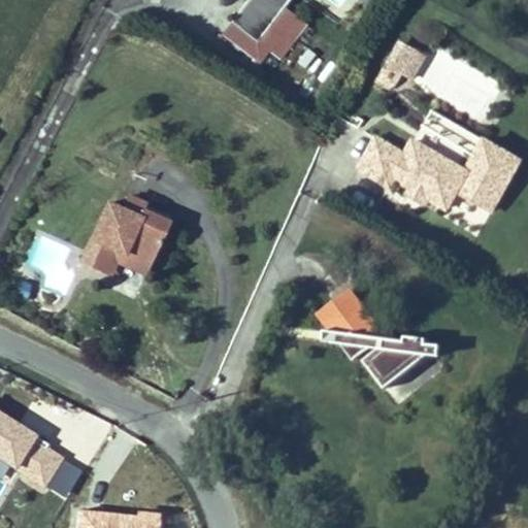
[(248,0),(231,24),(281,61),(305,26),(284,9),(290,0),(289,0),(248,0)]
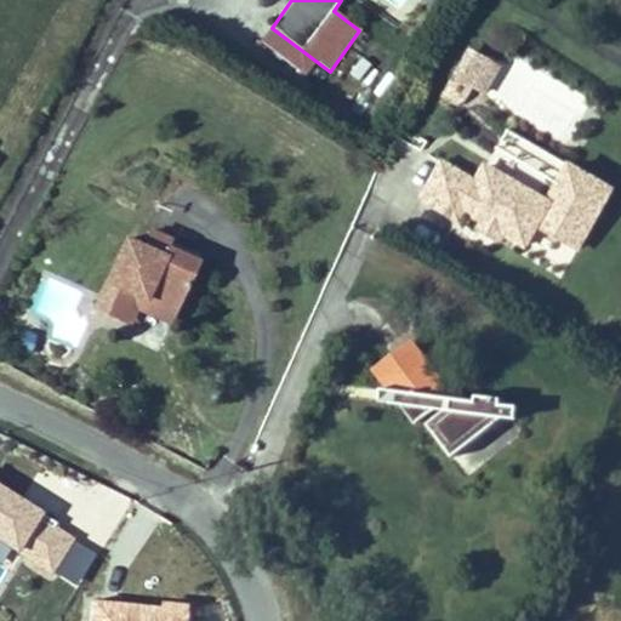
[(469,110),(496,63),(468,46),(440,95),(469,110)]
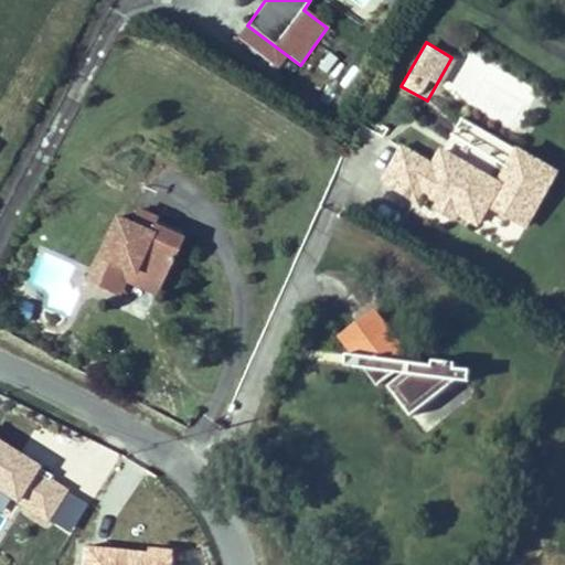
[(466,117),(450,139),(499,171),(513,149),(466,117)]
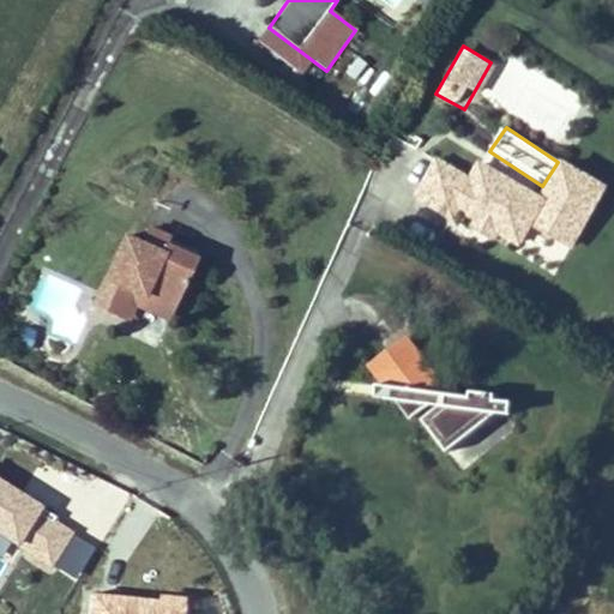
[(543,200),(482,164),(473,181),(439,162),(419,196),(453,216),(459,208),(480,220),(483,221),(497,229),(521,242),(533,222),(572,246),(606,188),(565,164),(543,200)]
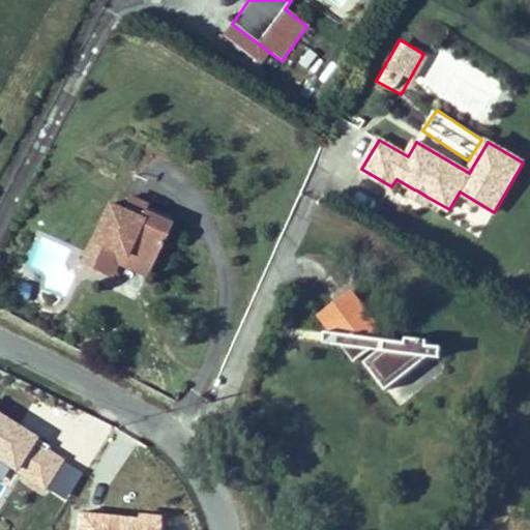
[(417,190),(414,189),(410,196),(424,204),(429,198),(417,190)]
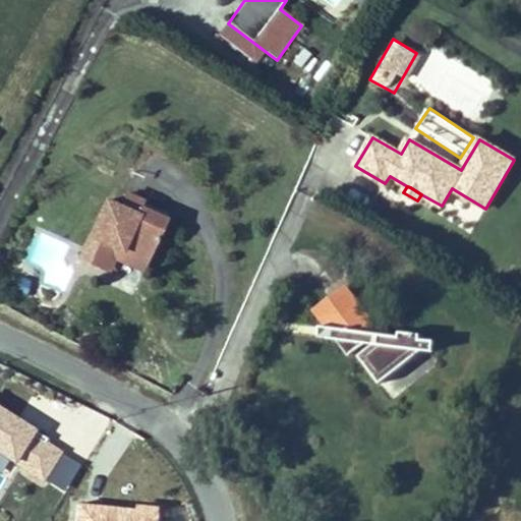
[(145,203),(126,194),(120,208),(136,215),(139,209),(141,210),(145,203)]
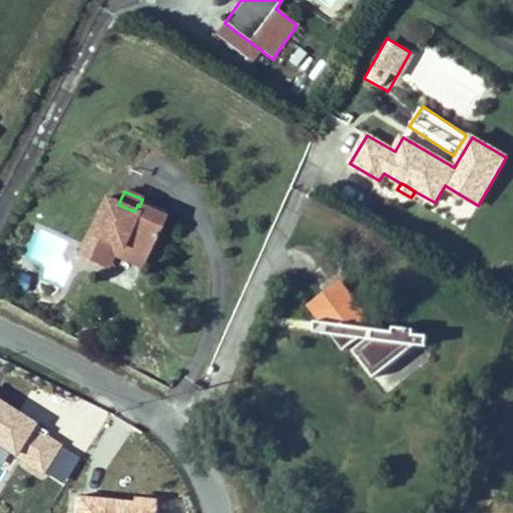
[(139,206),(137,205),(134,211),(118,204),(104,197),(78,255),(99,266),(109,243),(145,260),(163,217),(139,206)]
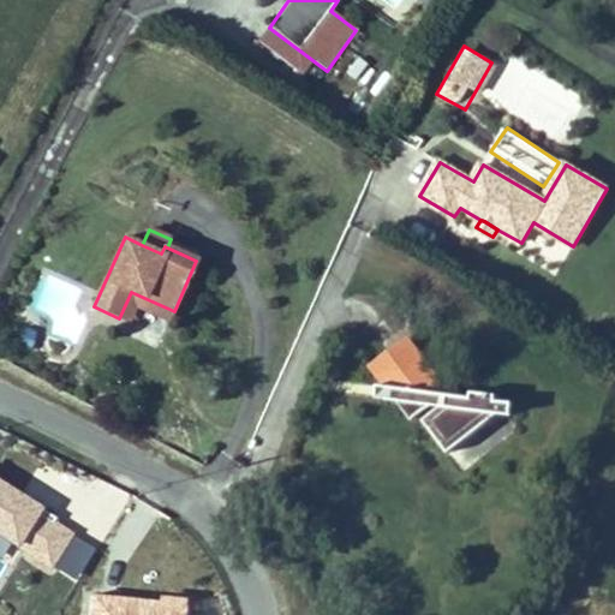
[(174,311),(131,292),(119,318),(127,322),(136,304),(169,320),(174,311)]
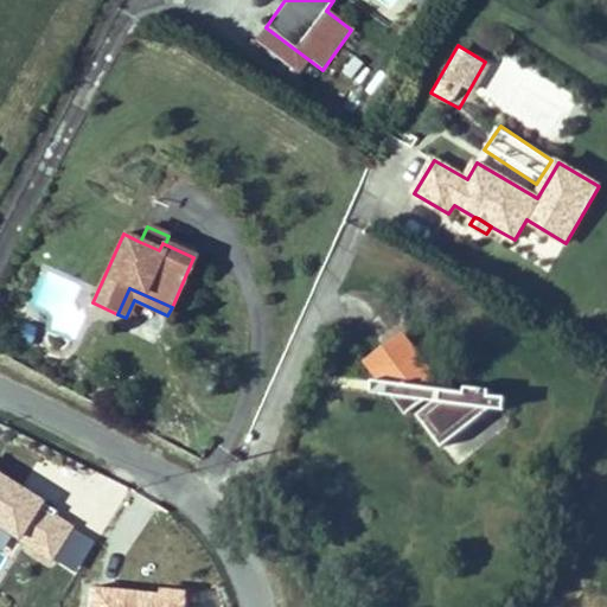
[(426,363),(404,333),(385,347),(408,376),(426,363)]
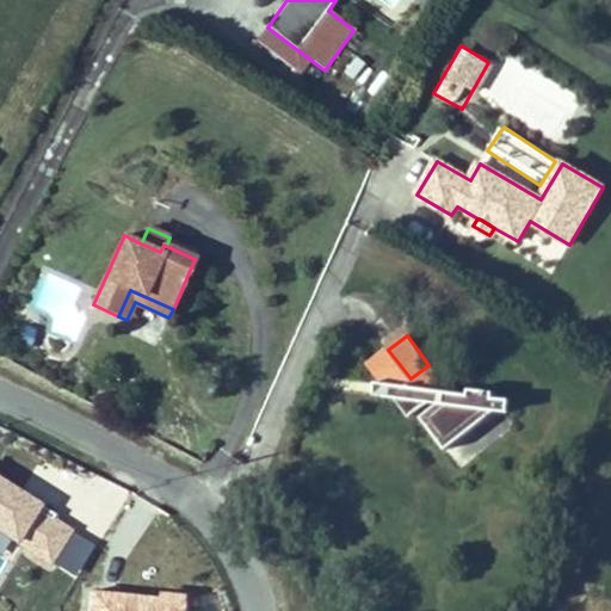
[(445,450),(497,412),(501,421),(508,413),(511,401),(494,399),(495,393),(469,390),(469,395),(450,393),(429,365),(411,378),(388,350),(369,364),(383,383),(375,383),(374,395),(395,399),(409,418),(429,402),(438,405),(420,418),(445,450)]
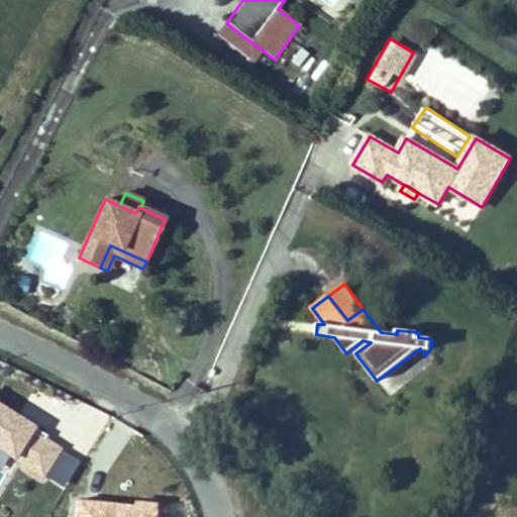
[(0,409),(0,451),(43,478),(62,447),(0,409)]
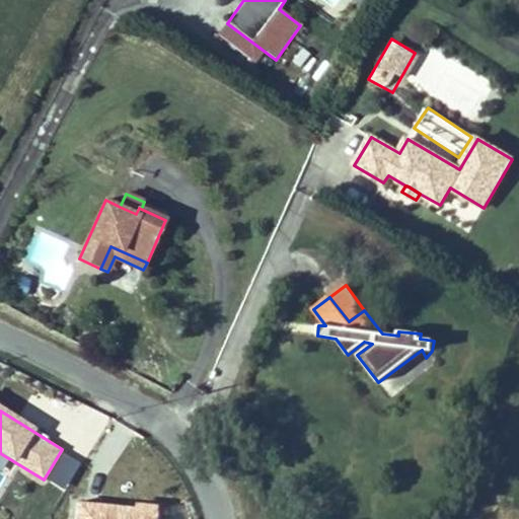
[(155,518),(156,509),(77,503),(76,518),(155,518)]
